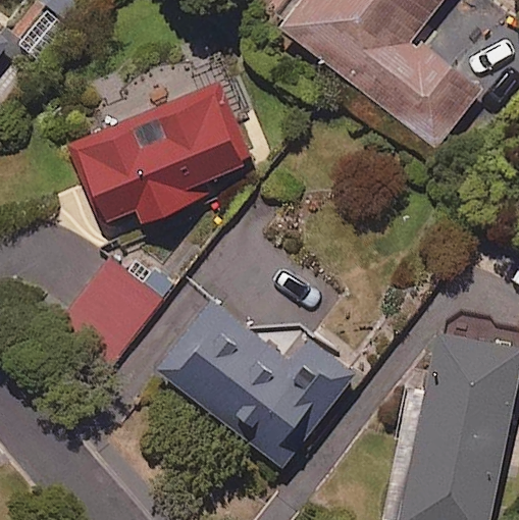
[(35,0),(45,8),(63,23),(82,1),(80,0),(35,0)]
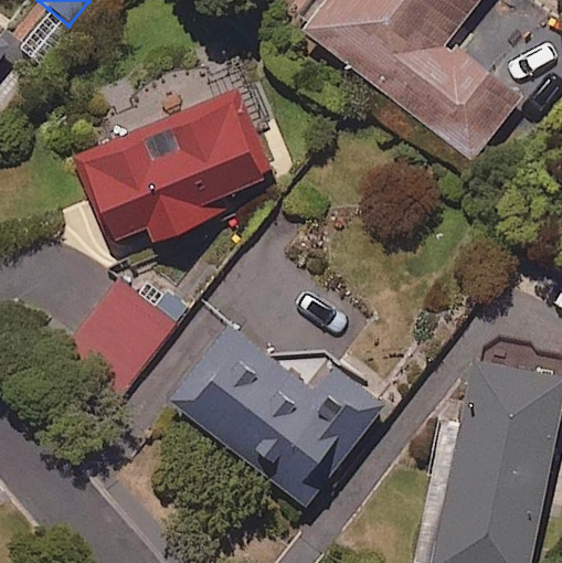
[(480,0),(319,0),(321,1),(300,28),(470,161),(519,99),(448,42),(480,0)]
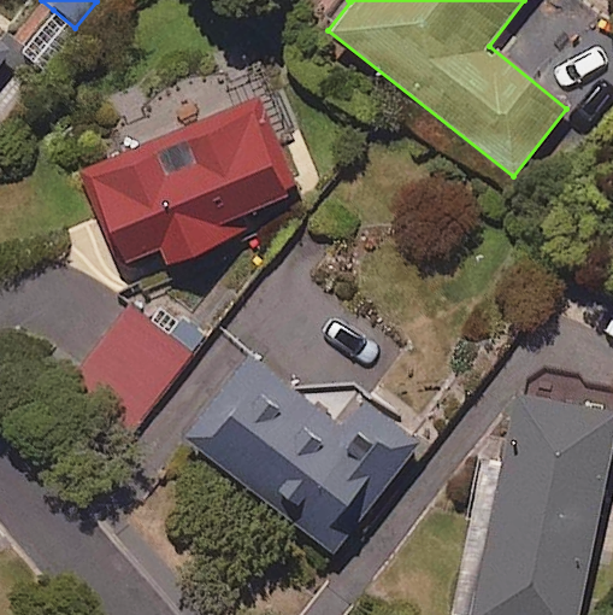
[(75,28),(53,10),(16,54),(46,80),(83,34),(75,28)]
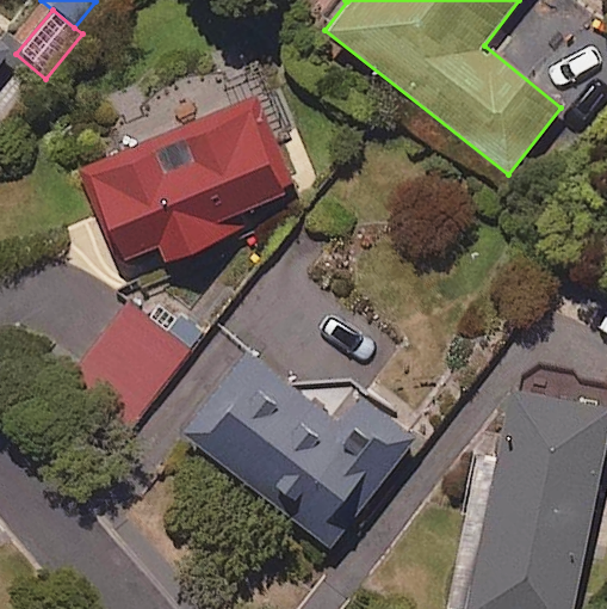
[(0,63),(10,53),(0,44),(0,63)]
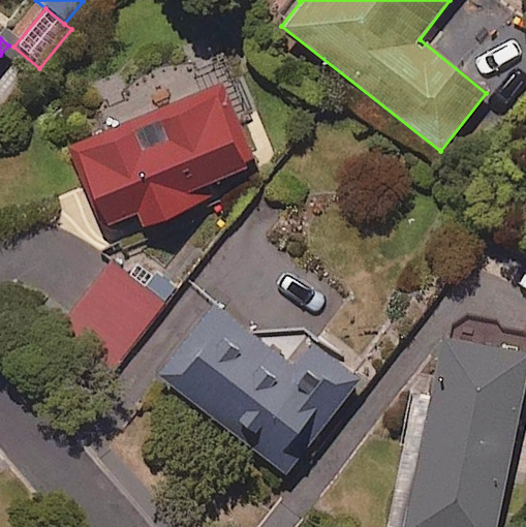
[(251,165),(216,86),(73,150),(107,225),(135,212),(144,229),(199,205),(193,191),(251,165)]
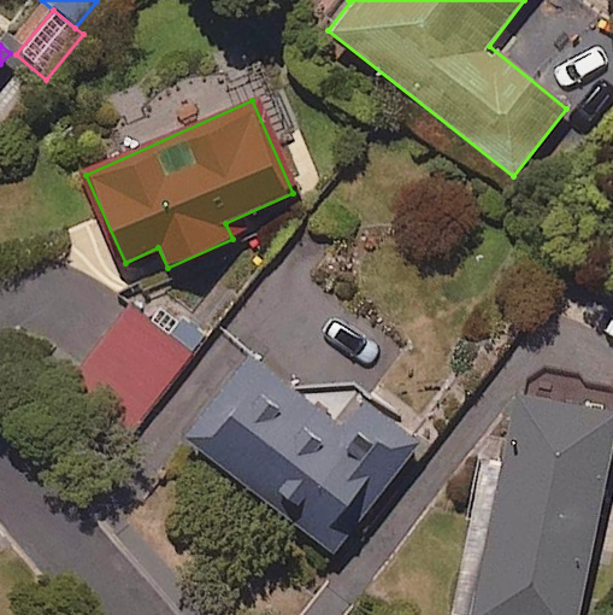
[(398,356),(288,267),(166,416),(263,495),(267,488),(337,546),(422,444),(364,397),(398,356)]
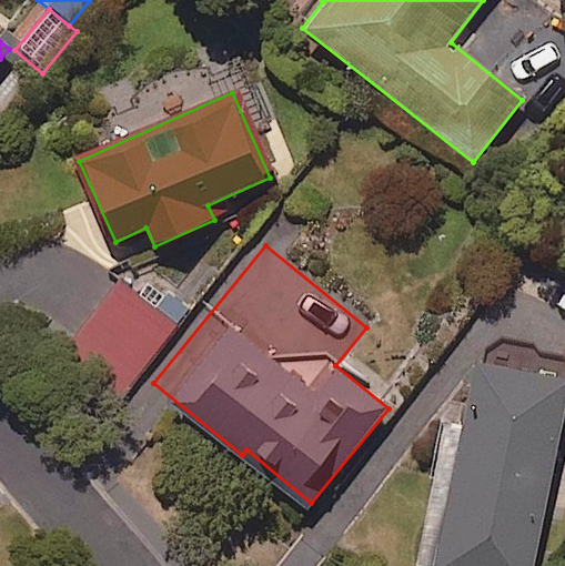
[(175,325),(119,282),(57,362),(113,405),(175,325)]
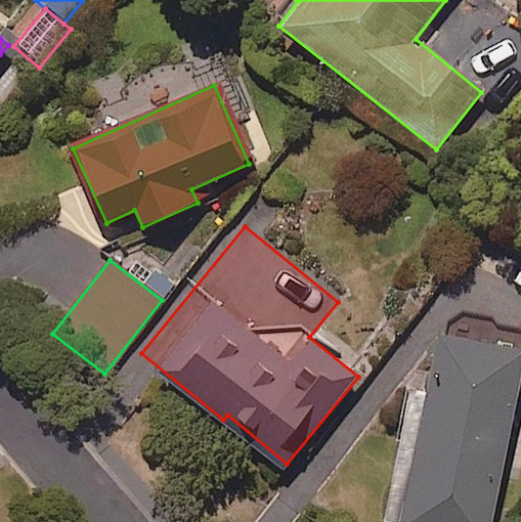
[(491,521),(520,383),(520,349),(445,334),(433,397),(410,392),(397,453),(407,455),(393,521),(491,521)]
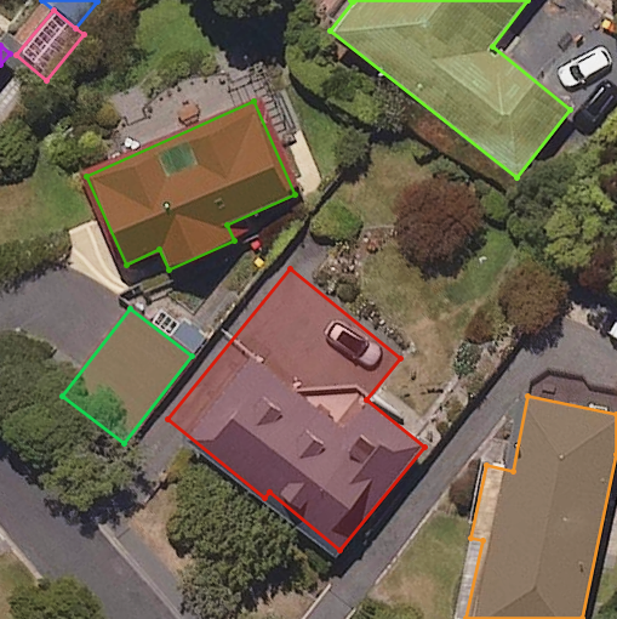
All buildings are outlined.
